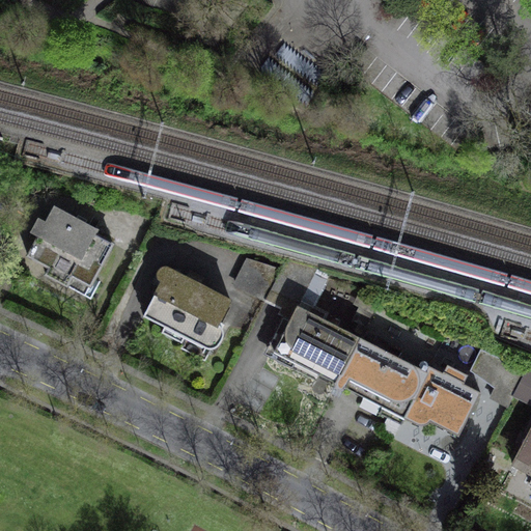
[(98,229),(54,206),(46,222),(38,218),(31,231),(38,235),(27,256),(49,267),(45,274),(66,286),(73,276),(90,285),(112,244),(94,234),(98,229)]
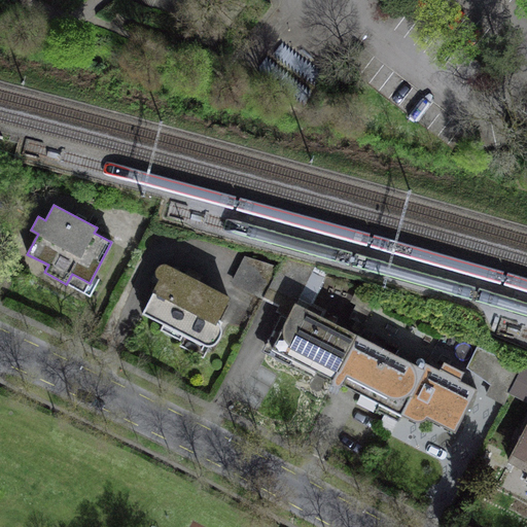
[(262,300),(268,289),(279,268),(249,257),(235,285),(262,300)]
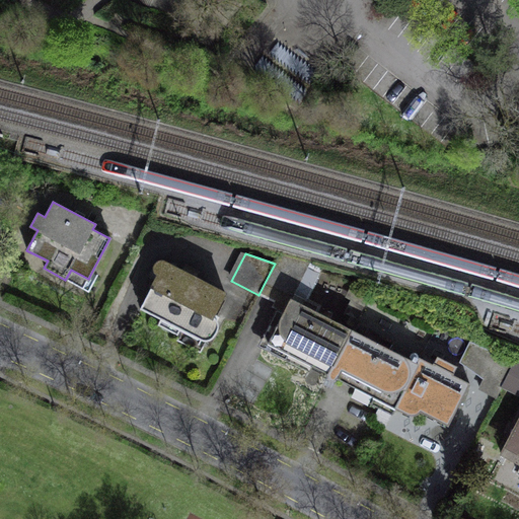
[(309,264),(279,254),(275,264),(264,285),(278,292),(290,298),(292,299),(309,264)]
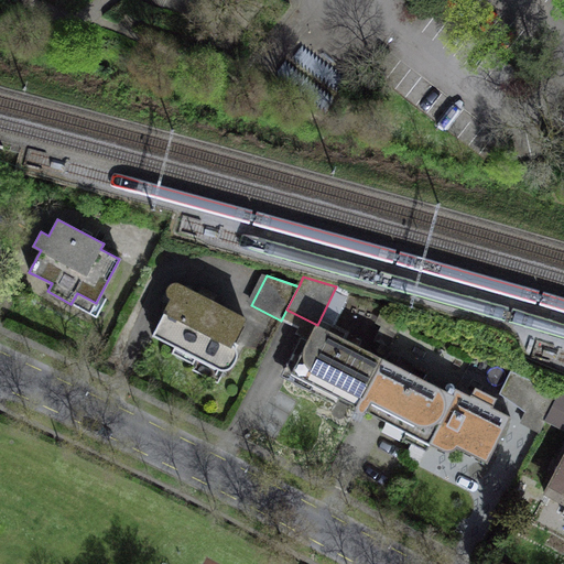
[(177,284),(170,285),(162,300),(169,303),(152,335),(174,347),(171,353),(193,364),(196,358),(218,370),(225,370),(228,369),(230,368),(234,365),(235,360),(236,356),(236,349),(230,346),(245,318),(177,284)]
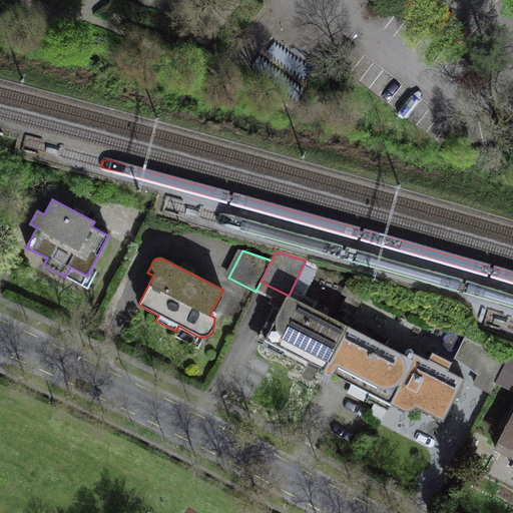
[(347,326),(289,296),(287,295),(280,310),(273,306),(255,342),(282,356),(286,350),(325,370),(347,326)]
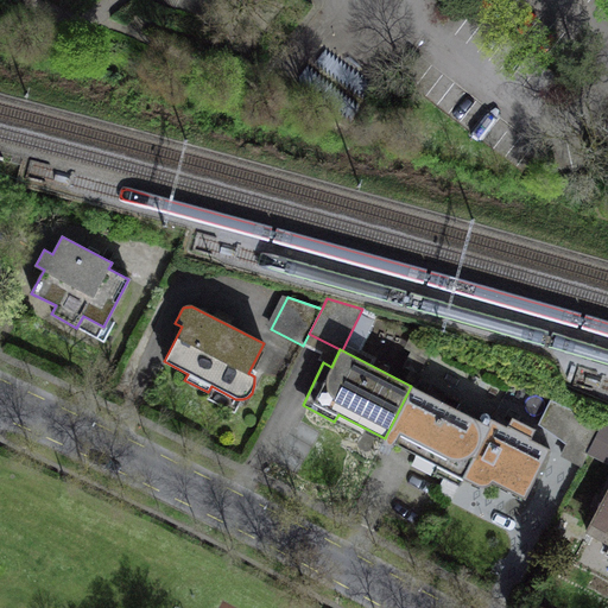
[(488,425),(411,386),(385,438),(438,466),(435,473),(458,485),(462,477),(488,425)]
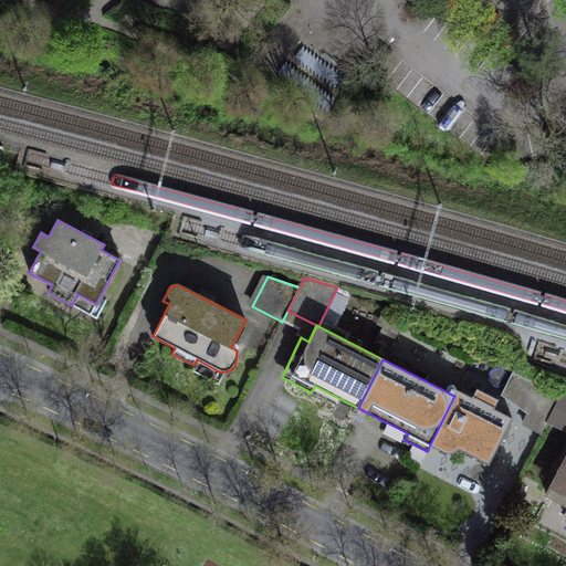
[(562,394),(512,373),(500,395),(527,412),(522,422),(542,432),(549,417),(562,394)]
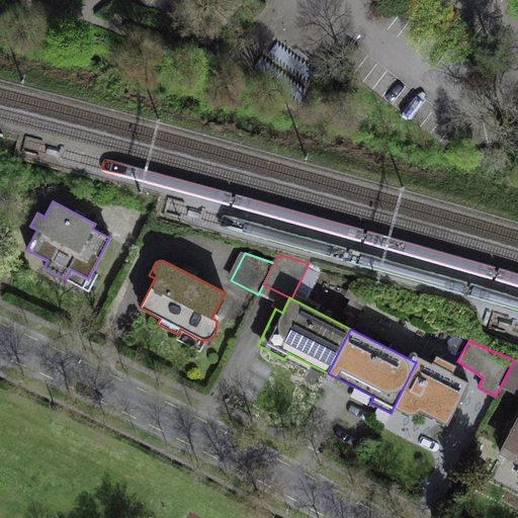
[(417,414),(420,411),(447,424),(468,382),(451,374),(456,365),(436,355),(432,364),(419,357),(416,362),(394,407),(408,415),(412,415),(415,415),(417,414)]
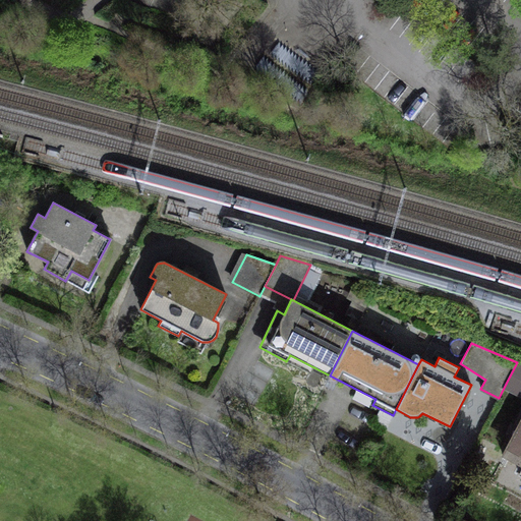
[(506,384),(520,391),(520,363),(517,362),(506,384)]
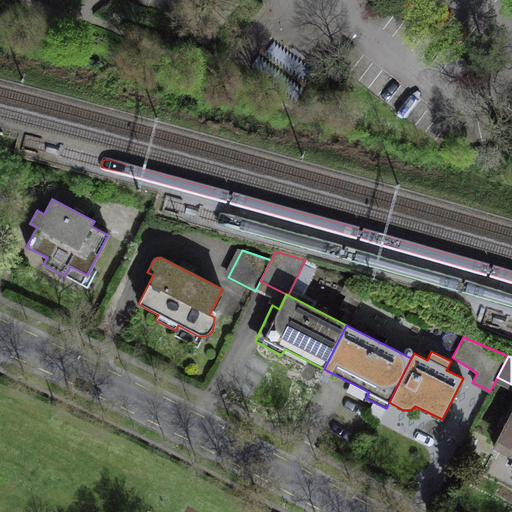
[(511,414),(494,448),(511,457),(511,463),(510,467),(511,467),(511,414)]
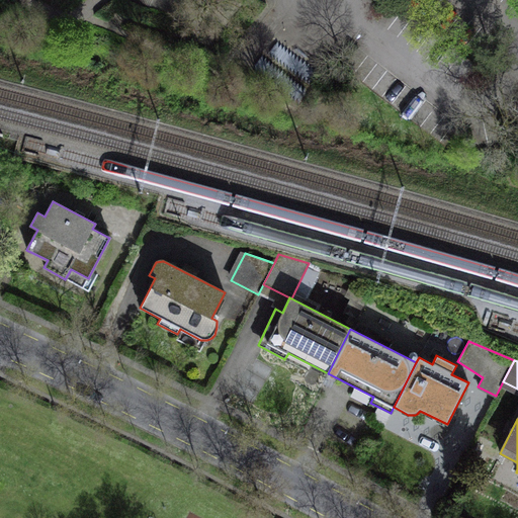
All buildings are outlined.
